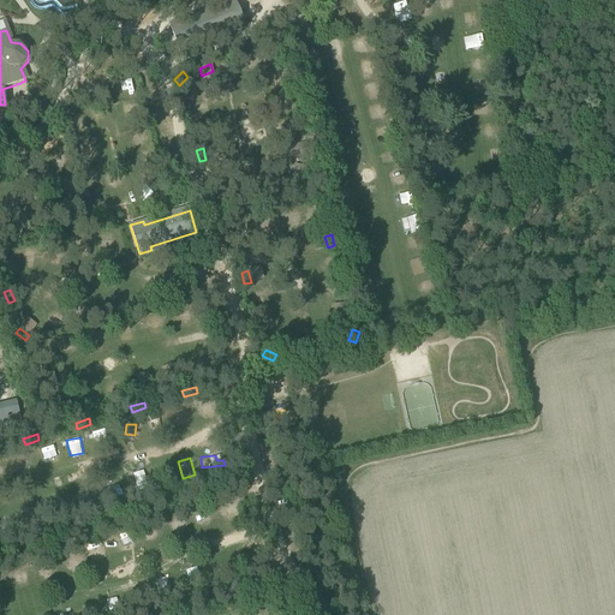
[(143,472),(129,476),(133,494),(148,489),(143,472)]
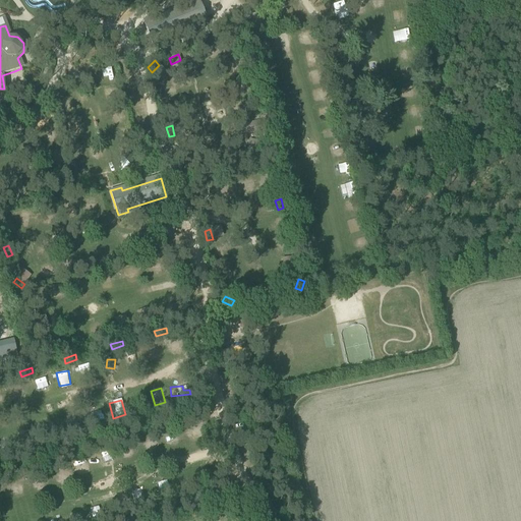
[(180,407),(168,411),(170,416),(181,412),(180,407)]
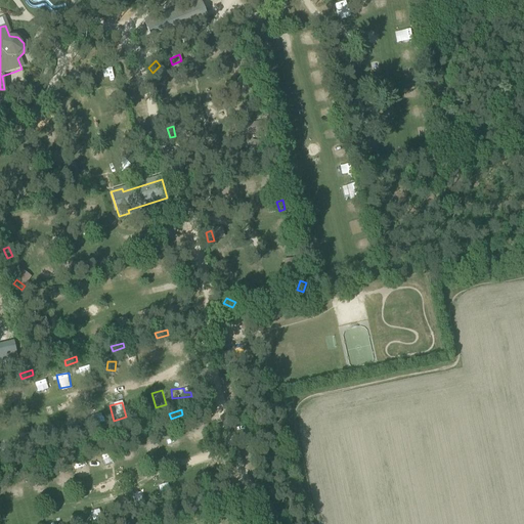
[(183,415),(172,419),(173,423),(185,420),(183,415)]
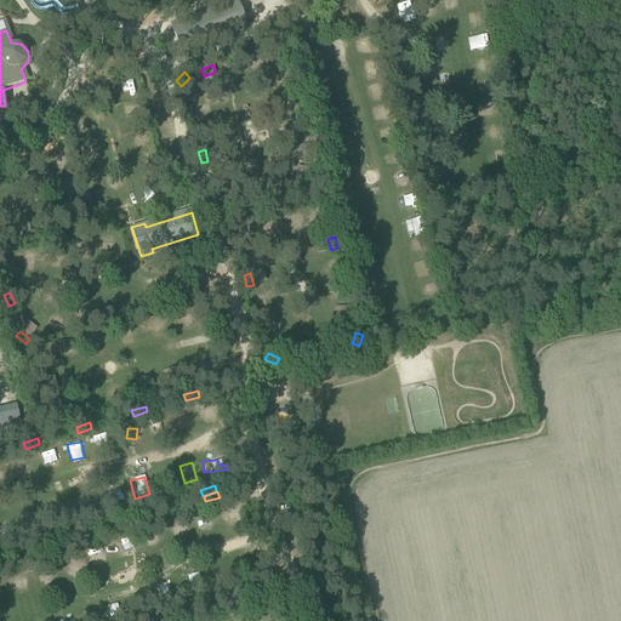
[(51,503),(55,522),(68,519),(64,500),(51,503)]
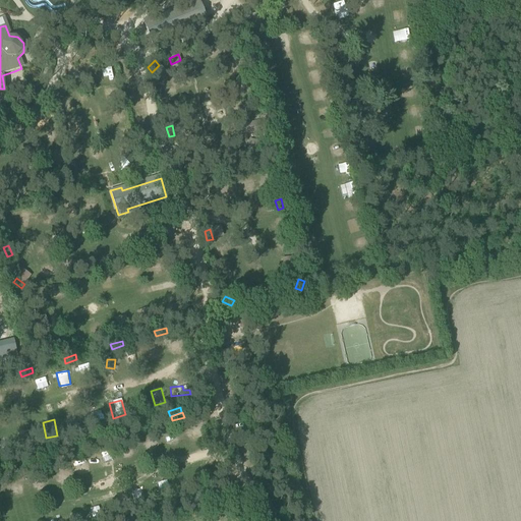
[(137,421),(126,424),(127,429),(139,425),(137,421)]
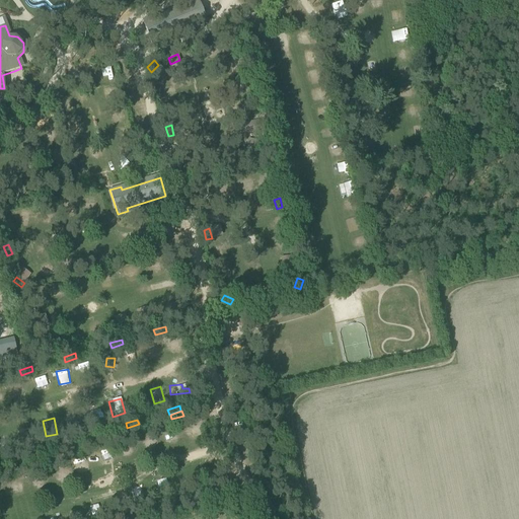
[(140,424),(129,428),(130,433),(142,429),(140,424)]
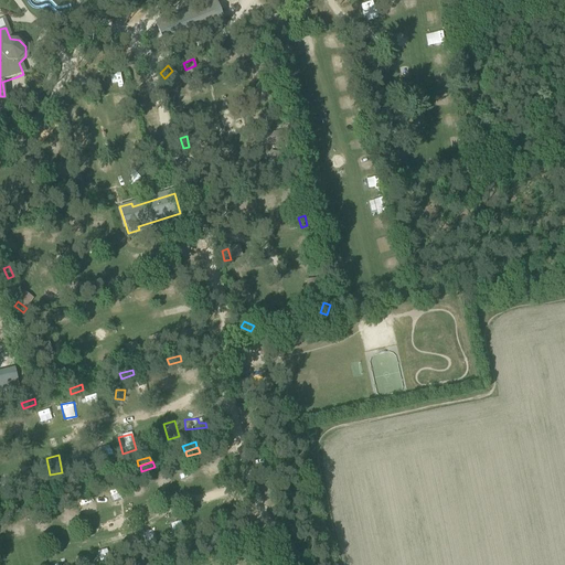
[(28,482),(36,479),(34,468),(24,471),(28,482)]
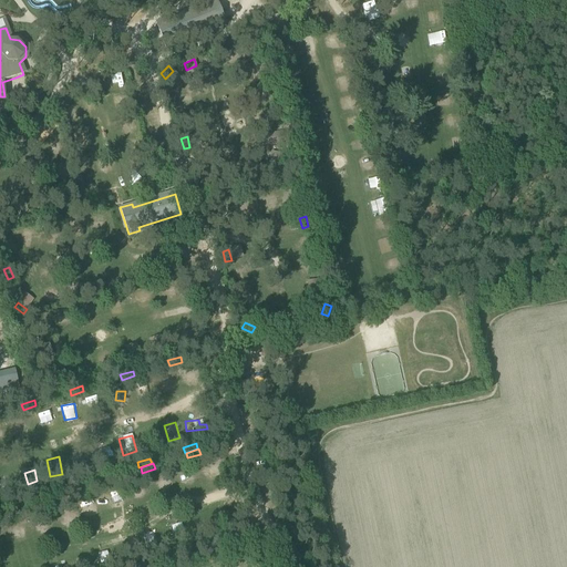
[(100,474),(88,478),(89,484),(102,480),(100,474)]
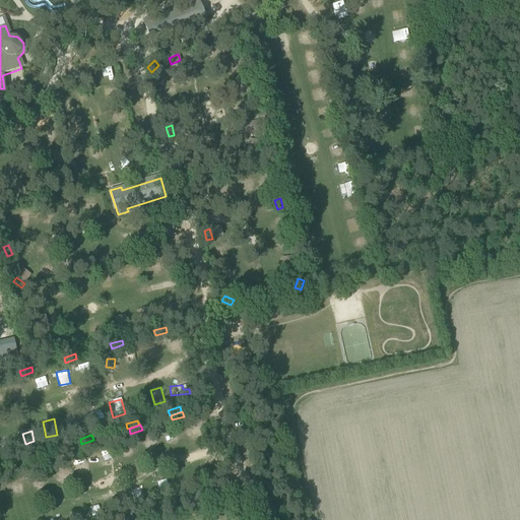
[(140,439),(141,449),(154,447),(152,437),(140,439)]
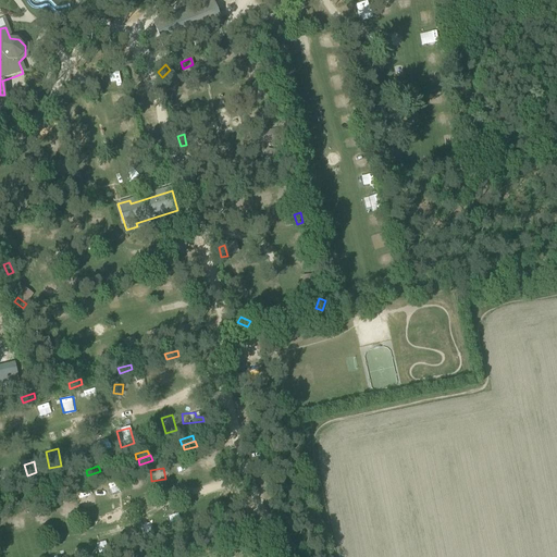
[(100,471),(87,475),(89,481),(101,477),(100,471)]
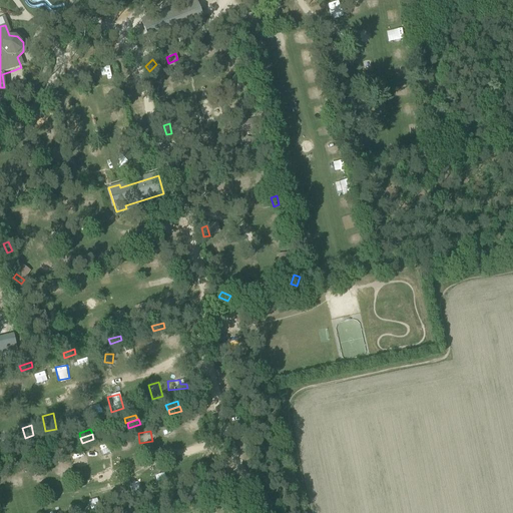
[(46,444),(34,447),(36,452),(47,448),(46,444)]
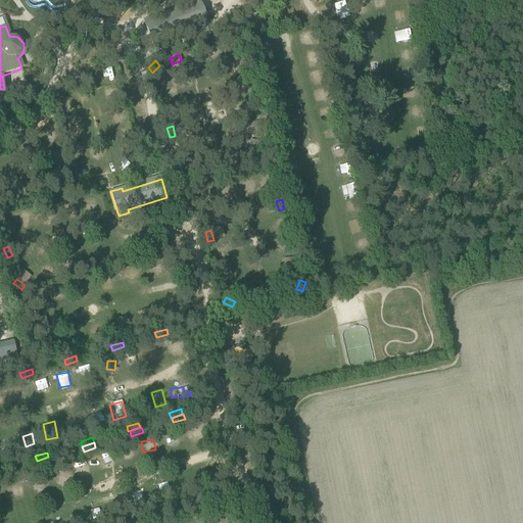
[(50,457),(39,461),(40,466),(52,462),(50,457)]
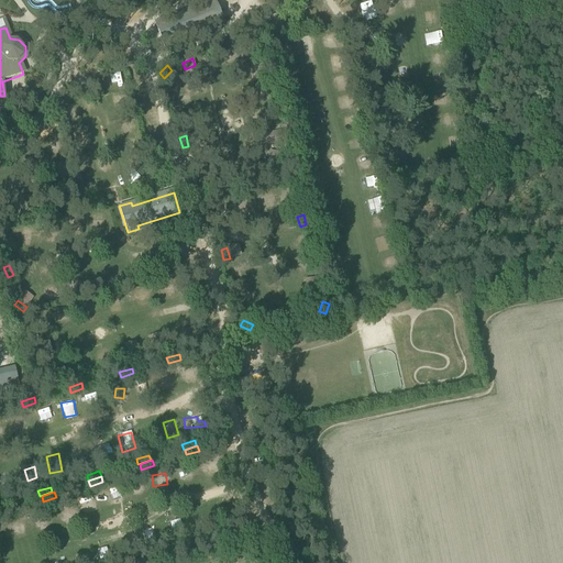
[(198,517),(190,519),(192,530),(200,528),(198,517)]
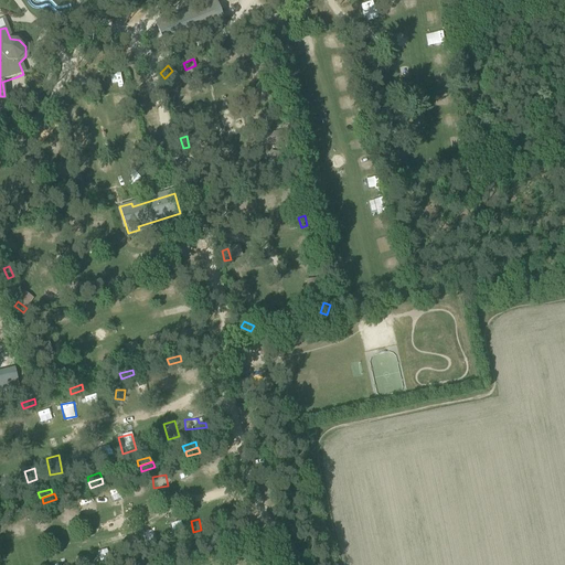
[(8,529),(12,544),(28,540),(23,524),(8,529)]
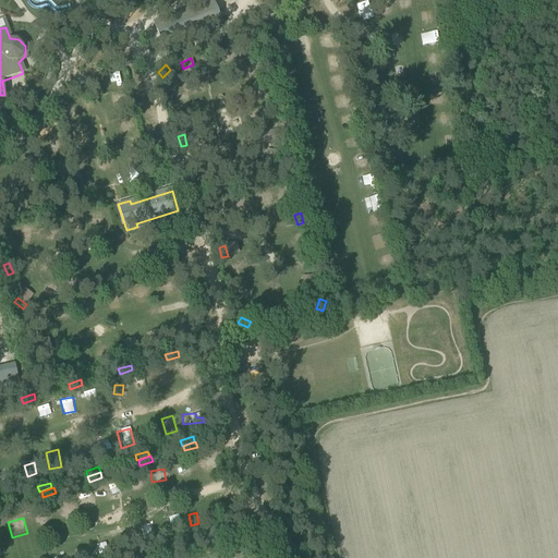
[(169,533),(181,531),(179,521),(168,523),(169,533)]
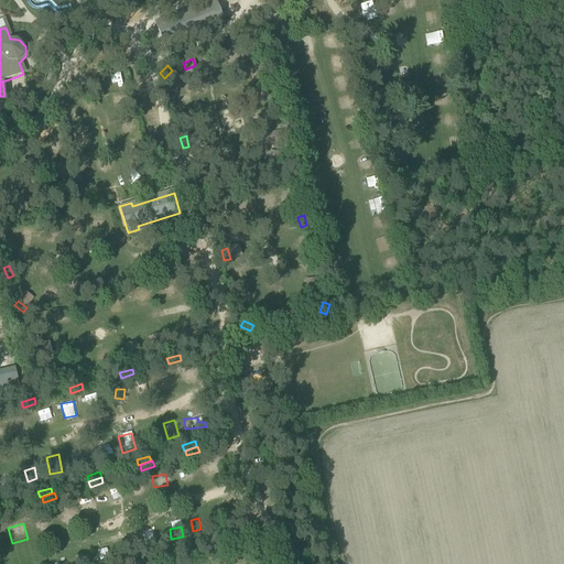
[(224,533),(210,538),(213,543),(225,539),(224,533)]
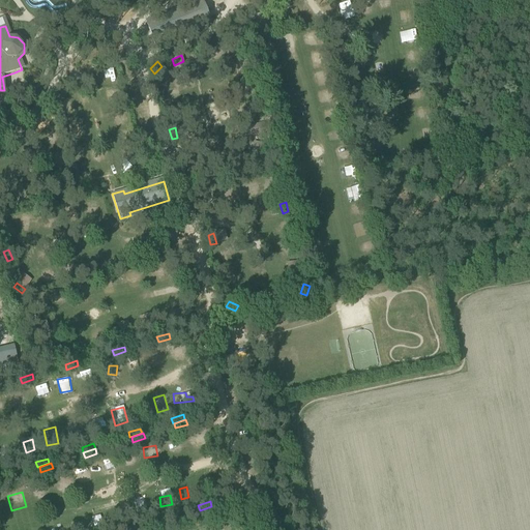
[(115,510),(118,520),(130,517),(127,506),(115,510)]
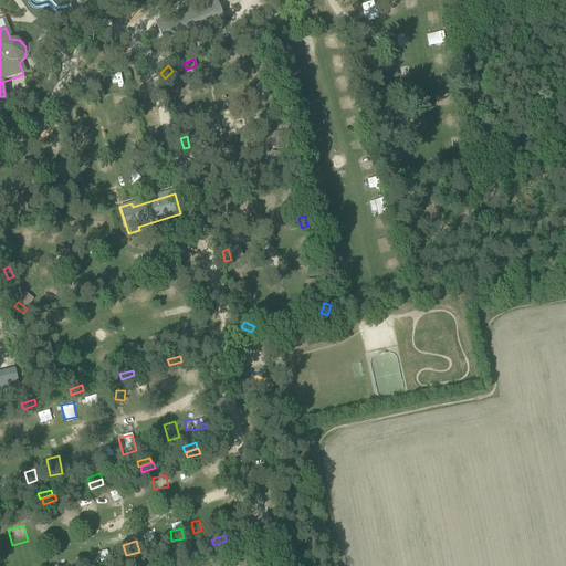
[(175,552),(161,555),(164,561),(176,556),(175,552)]
